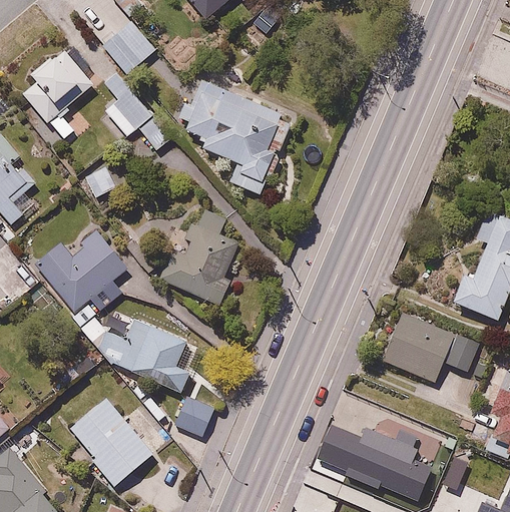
[(243,0),(189,0),(208,20),(229,0),(242,0),(243,0)]
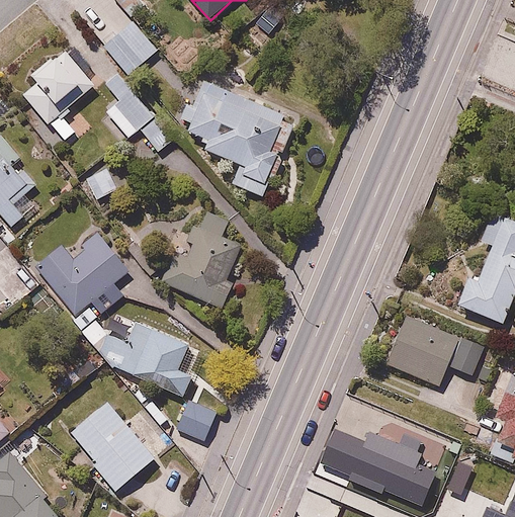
[(97,38),(127,74),(158,50),(139,25),(133,30),(129,25),(111,38),(106,32),(97,38)]
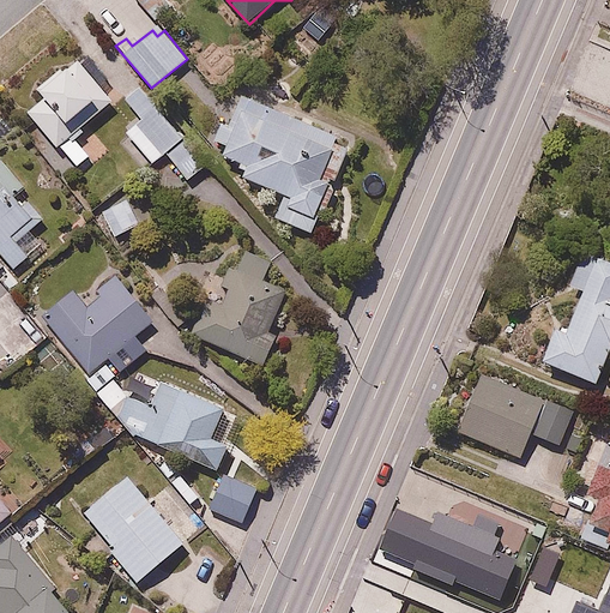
[(112,101),(71,58),(34,91),(41,98),(26,112),(77,168),(89,157),(61,127),(88,104),(96,114),(112,101)]
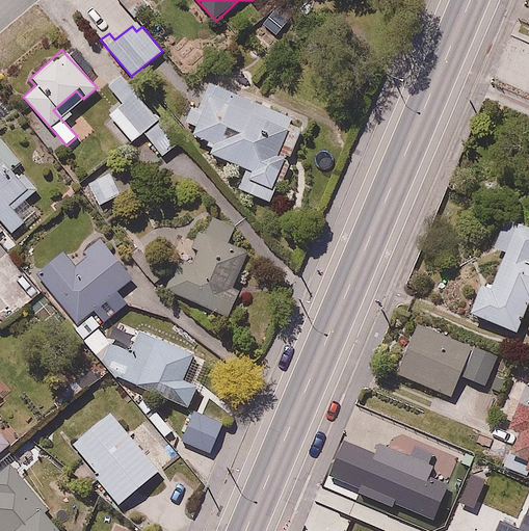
[(120,73),(105,85),(117,102),(104,112),(130,143),(141,134),(160,157),(177,143),(120,73)]
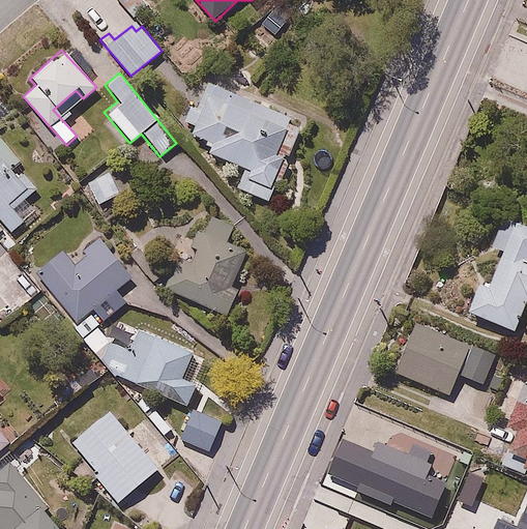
[(209,153),(244,168),(236,189),(268,202),(276,182),(279,182),(300,129),(287,123),(290,115),(198,79),(175,129),(213,144),(209,153)]
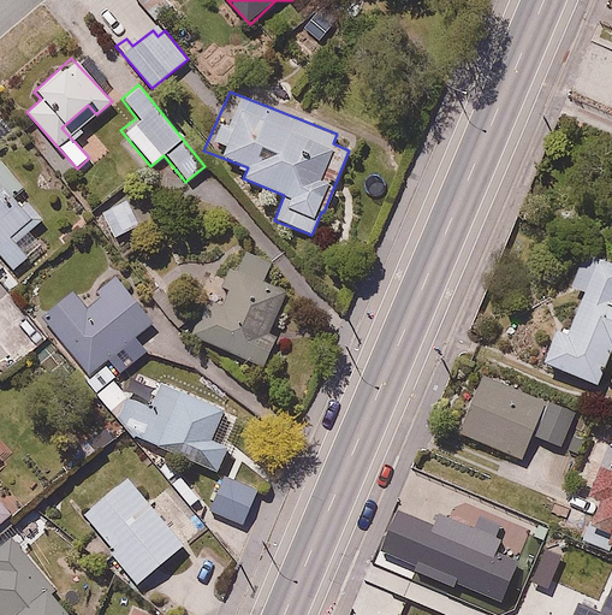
[(0,252),(13,268),(28,256),(17,243),(45,220),(27,199),(21,203),(13,194),(21,188),(0,163),(0,252)]
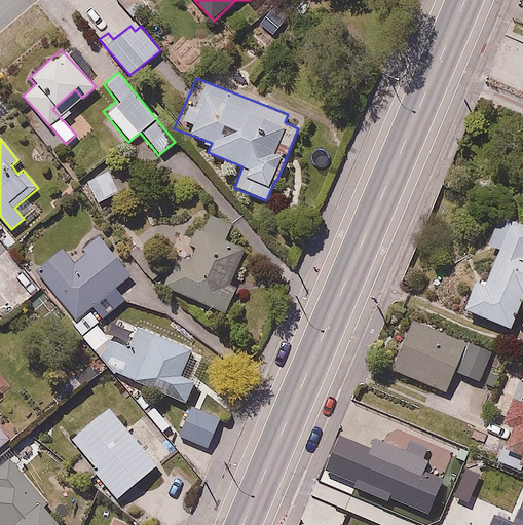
[(111,169),(86,181),(98,203),(122,191),(111,169)]
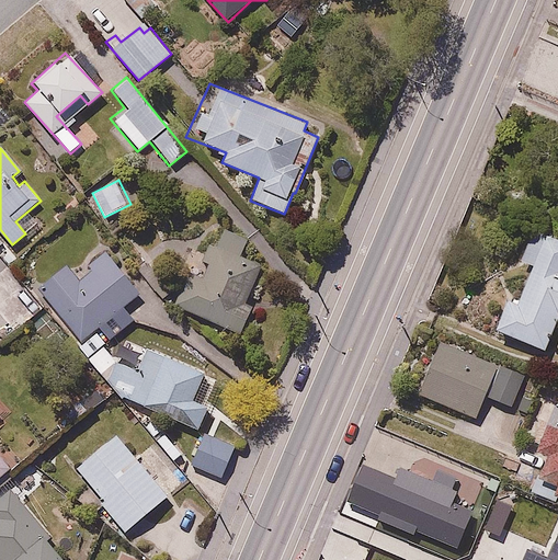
[(557,235),(536,227),(532,241),(526,239),(517,263),(524,266),(525,263),(530,264),(517,295),(507,292),(493,328),(546,349),(557,317),(557,235)]
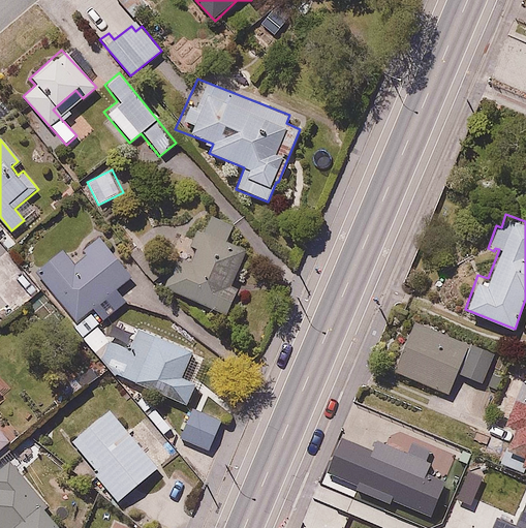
[(246,250),(196,229),(193,244),(191,243),(189,248),(195,251),(189,265),(177,259),(162,293),(186,304),(189,297),(229,313),(240,287),(231,284),(246,250)]
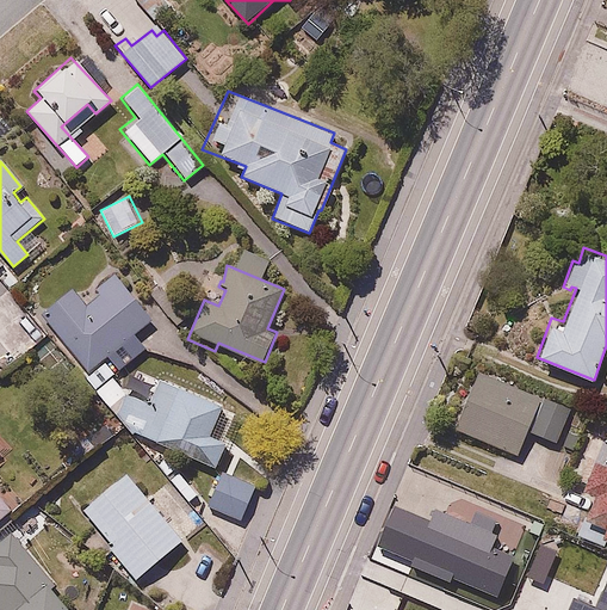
[(98,295),(86,305),(74,289),(42,314),(85,371),(105,356),(116,370),(143,350),(131,334),(150,320),(116,275),(94,291),(98,295)]
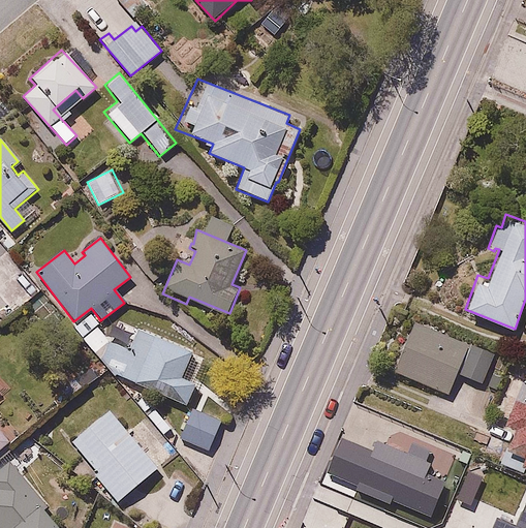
[(109,339),(92,315),(74,328),(132,407),(160,386),(177,409),(202,392),(187,372),(198,364),(163,315),(140,333),(132,321),(109,339)]
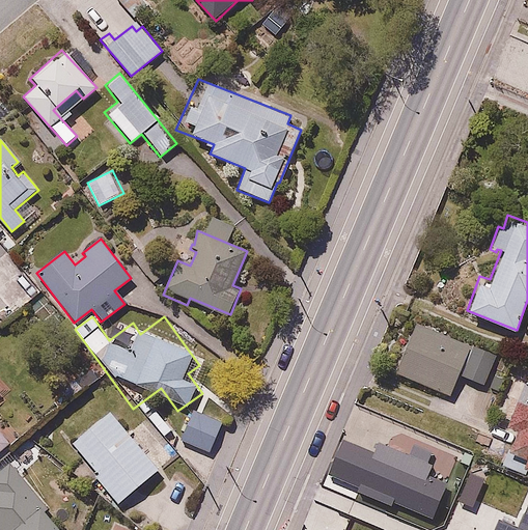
[(392,371),(447,394),(455,375),(481,386),(494,355),(414,321),(392,371)]
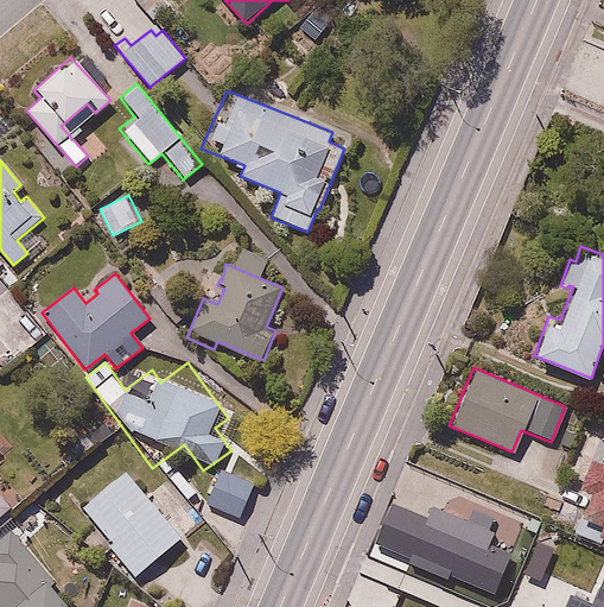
[(603,449),(576,509),(599,520),(592,535),(603,539),(603,449)]
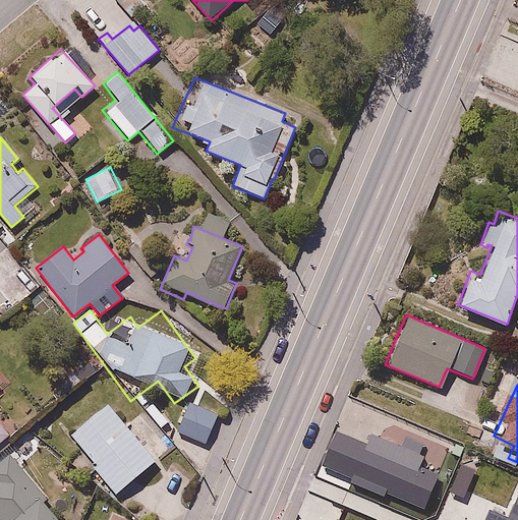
[(220,412),(187,400),(176,430),(209,443),(220,412)]
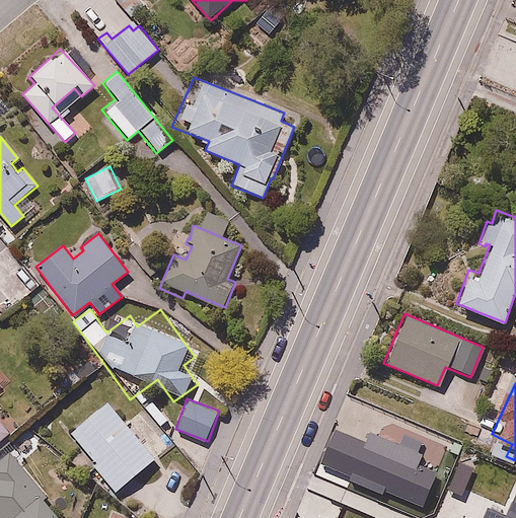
[(97,465),(93,468),(112,493),(153,460),(108,402),(67,435),(76,447),(81,443),(97,465)]
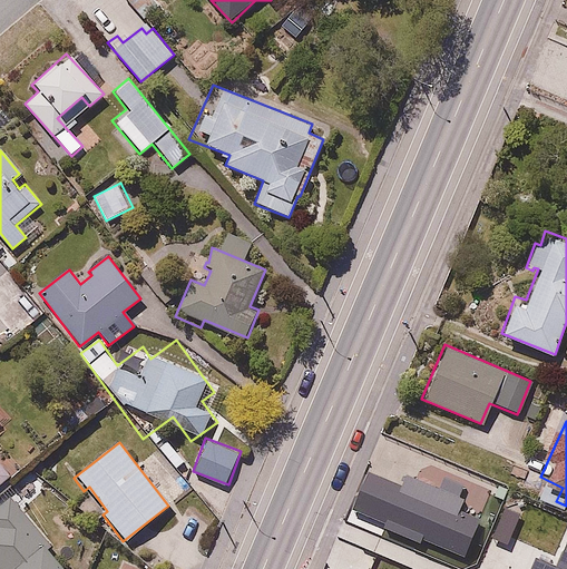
[(0,480),(9,473),(0,462),(0,480)]
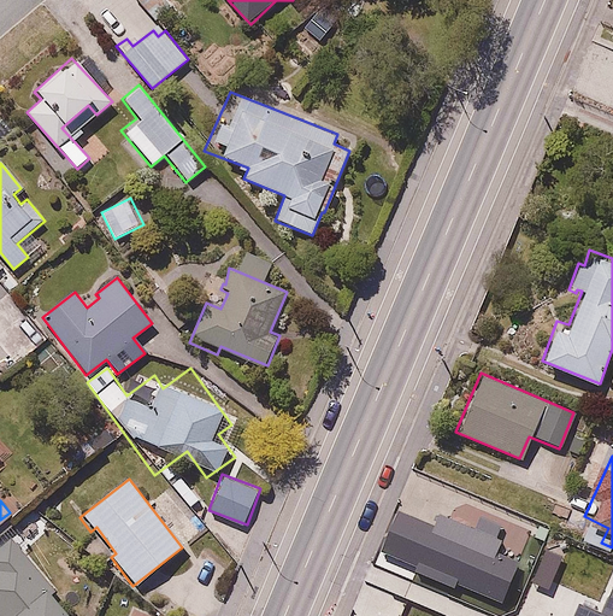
[(66,615),(11,537),(0,544),(0,615),(66,615)]
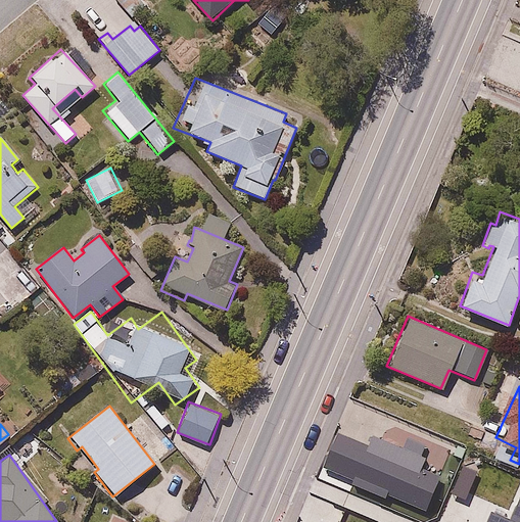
[(442,521),(395,502),(386,521),(465,521),(455,517),(453,521),(442,521)]
